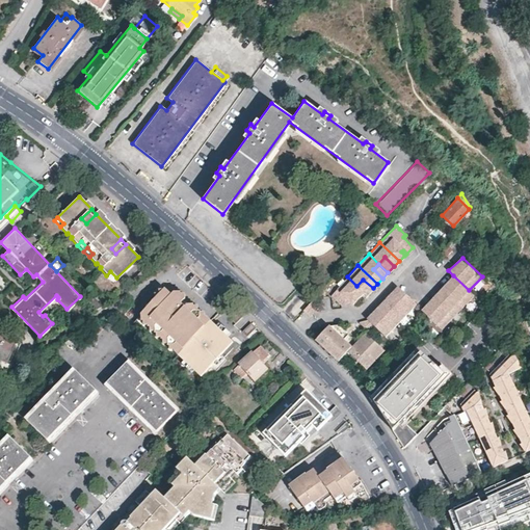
[(112,282),(116,277),(110,271),(106,275),(112,282)]
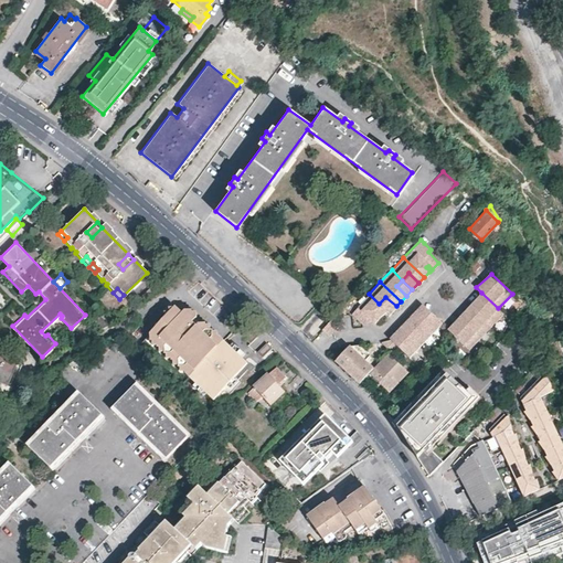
[(498,308),(481,293),(476,298),(486,308),(480,315),(491,325),(502,312),(498,308)]
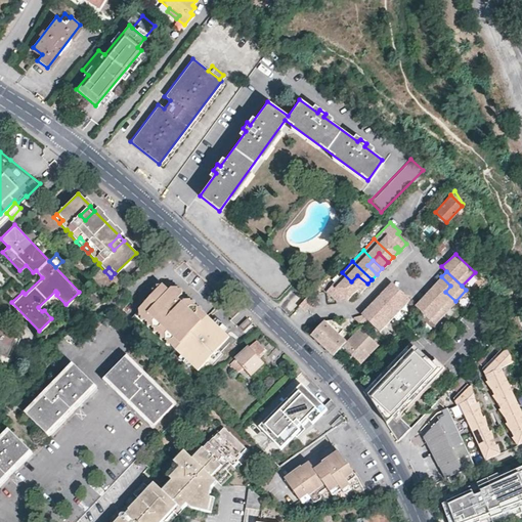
[(351,281),(342,272),(325,289),(336,299),(341,293),(347,298),(357,287),(351,281)]
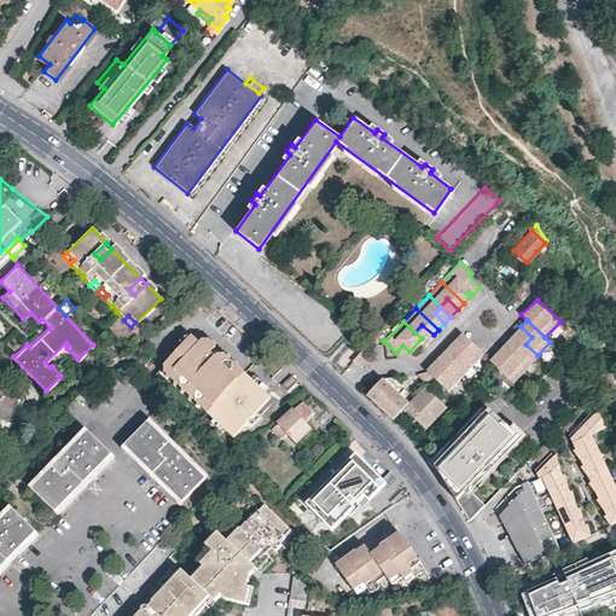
[(353,323),(350,324),(343,331),(352,338),(360,329),(353,323)]
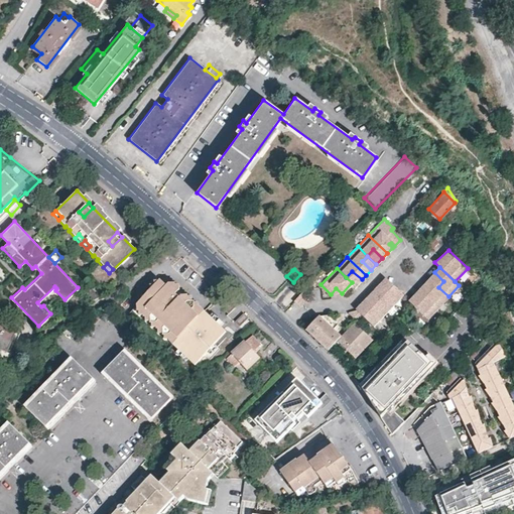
[(362,279),(352,271),(346,277),(352,282),(355,286),(362,279)]
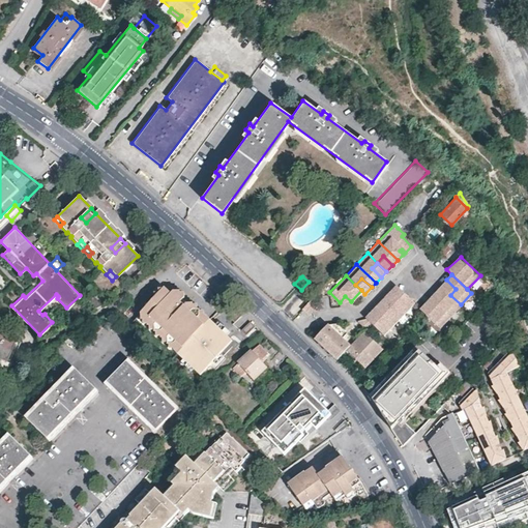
[(456,289),(446,280),(440,286),(450,295),(456,289)]
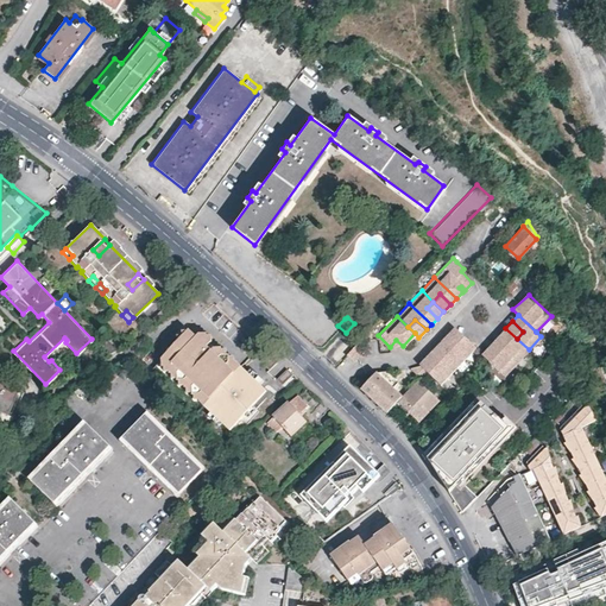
[(464,335),(453,324),(449,328),(460,339),(464,335)]
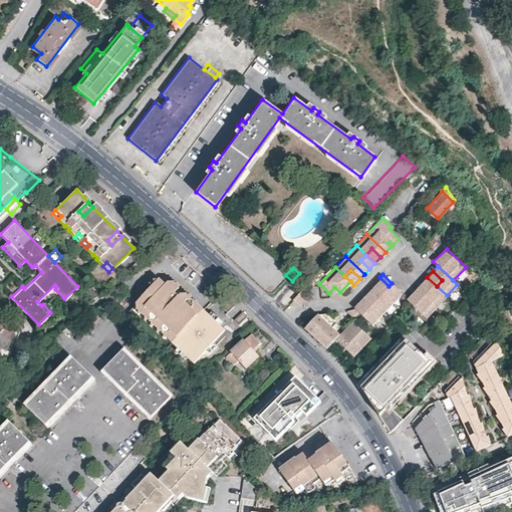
[(175,335),(200,308),(183,293),(178,293),(175,291),(173,293),(170,290),(172,288),(172,283),(164,275),(160,275),(157,278),(152,278),(148,283),(148,287),(135,302),(134,302),(135,308),(141,308),(141,314),(147,314),(147,320),(153,320),(153,326),(160,326),(160,332),(161,333),(166,337),(169,334),(173,338),(175,335)]
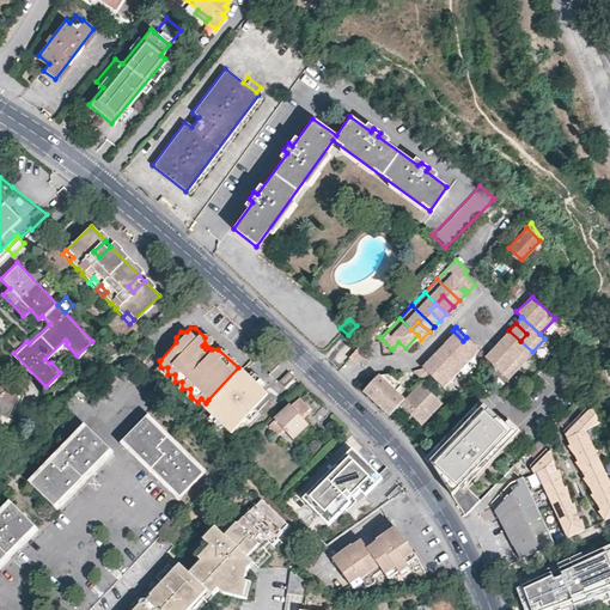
[(463,341),(452,330),(445,337),(467,358),(477,347),(471,341),(467,337),(463,341)]
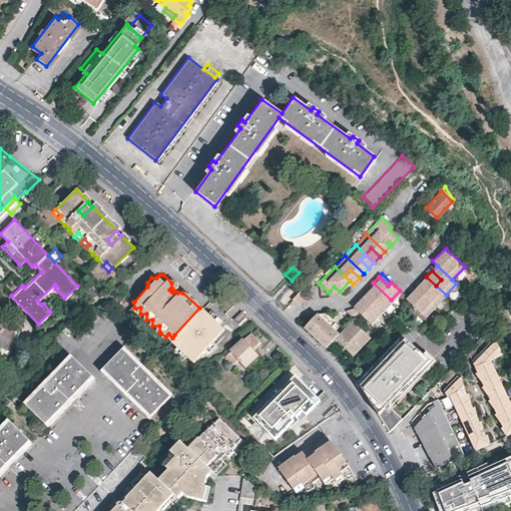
[(436,286),(426,277),(420,283),(430,292),(436,286)]
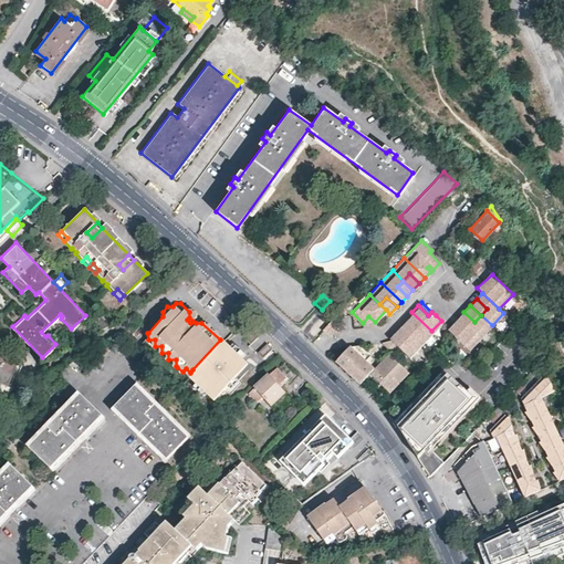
[(98,330),(108,324),(95,311),(91,315),(87,320),(98,330)]
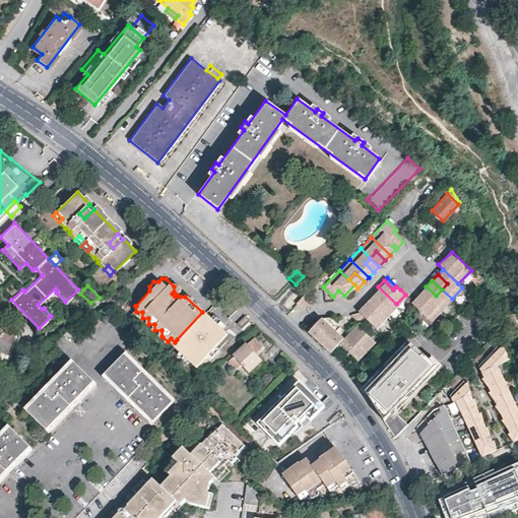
[(180,297),(185,297),(174,286),(174,292),(172,294),(175,297),(177,295),(180,297)]
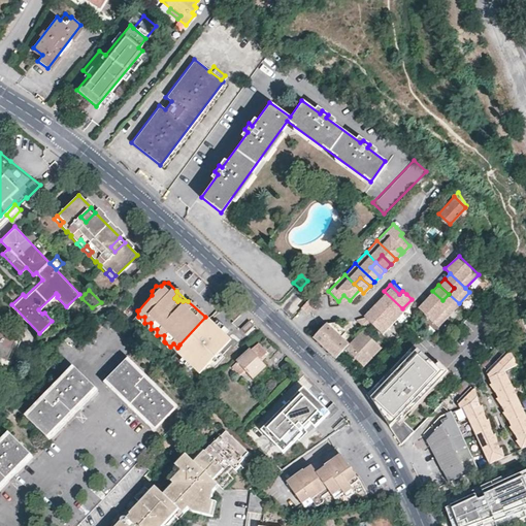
[(402,308),(384,291),(380,296),(389,305),(383,311),(391,320),(402,308)]
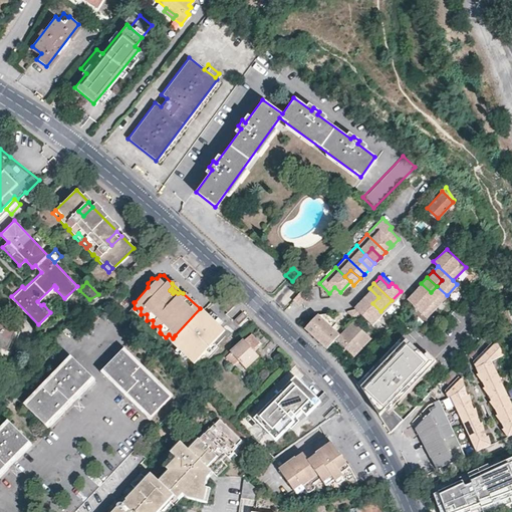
[(447,295),(437,286),(431,292),(421,283),(417,288),(436,306),(447,295)]
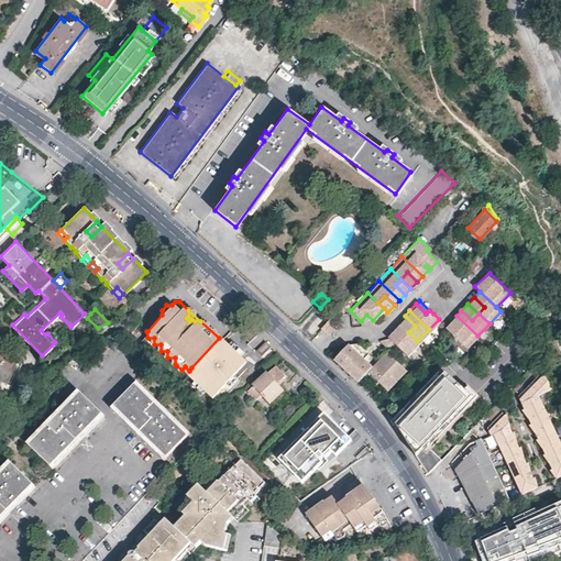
[(333,321),(328,316),(319,325),(326,330),(333,321)]
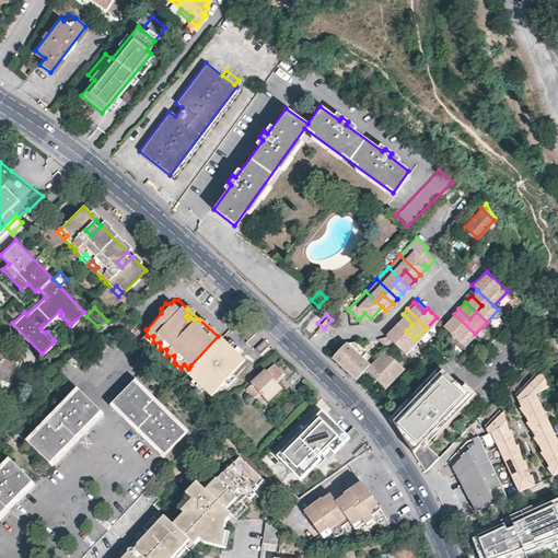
[(413,324),(403,314),(396,321),(406,330),(413,324)]
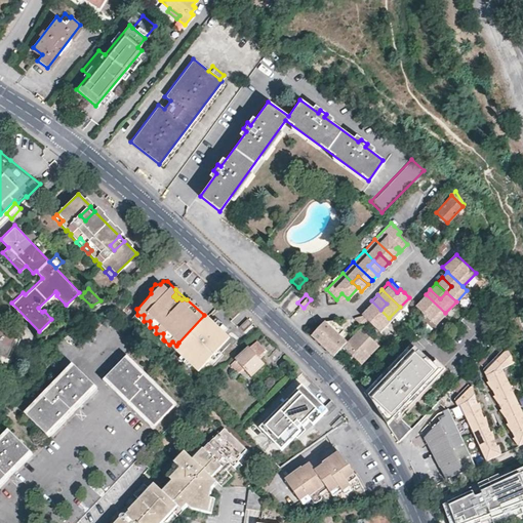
[(445,313),(426,294),(415,306),(435,324),(445,313)]
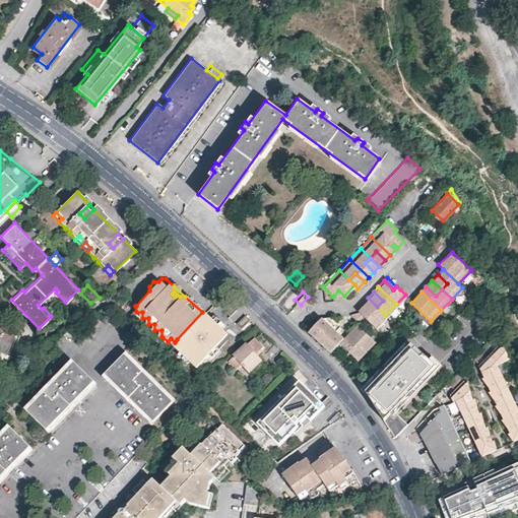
[(377,307),(368,298),(362,304),(371,313),(377,307)]
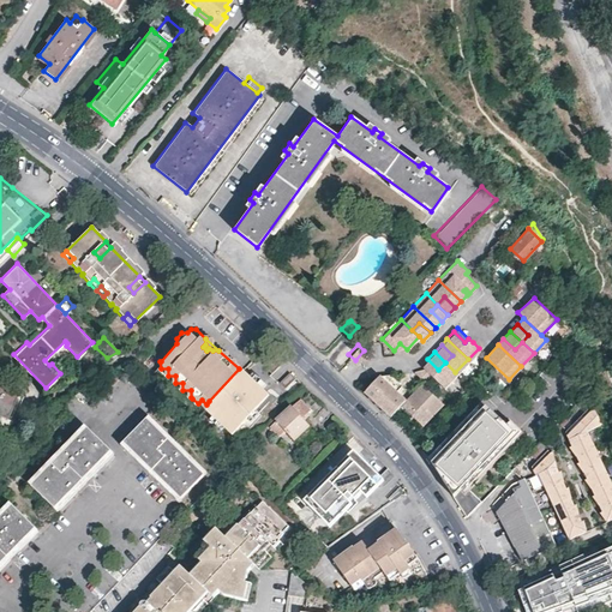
[(582,369),(579,353),(577,352),(568,354),(571,371),(582,369)]
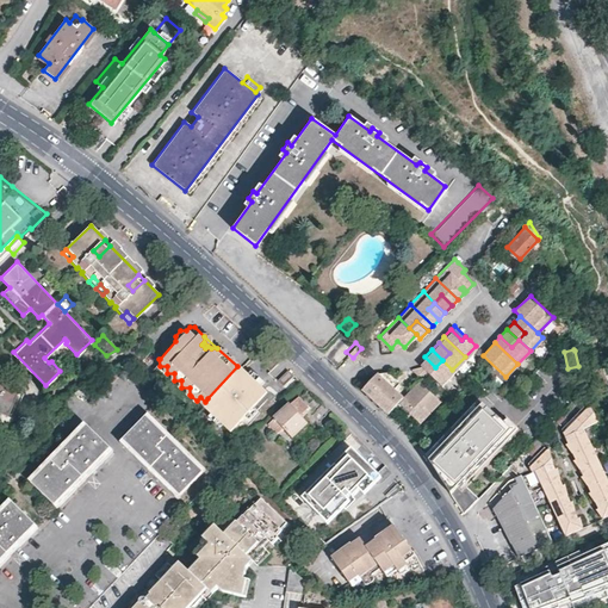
[(452,370),(442,360),(435,367),(425,357),(419,363),(421,365),(426,368),(440,383),(452,370)]
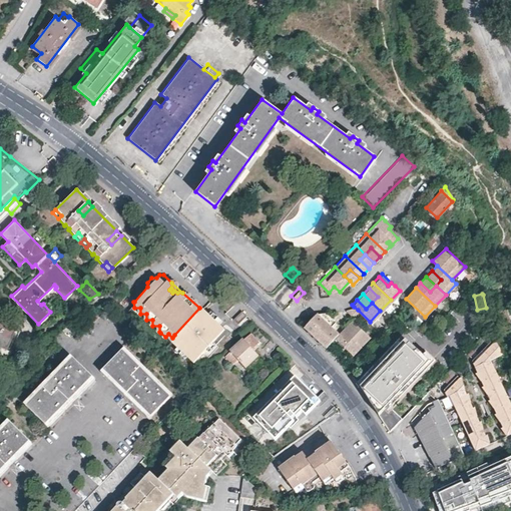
[(221,329),(199,308),(174,335),(172,338),(169,341),(190,362),(217,334),(221,329)]
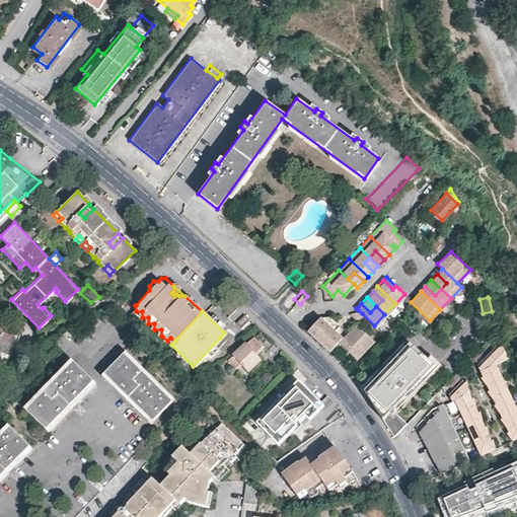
[(336,322),(326,314),(325,313),(318,313),(306,327),(315,337),(326,348),(336,339),(340,335),(331,326),(336,322)]
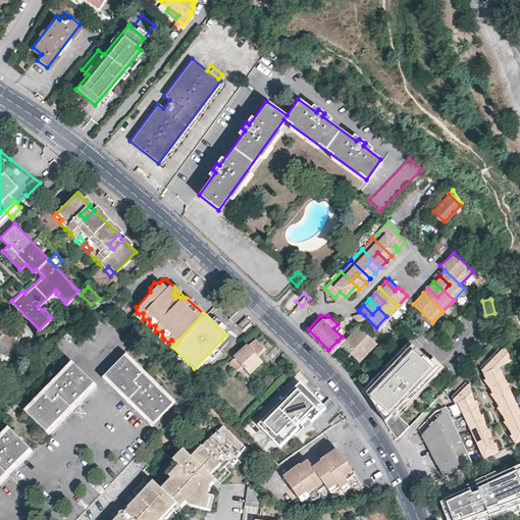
[(381,332),(391,324),(386,319),(377,327),(381,332)]
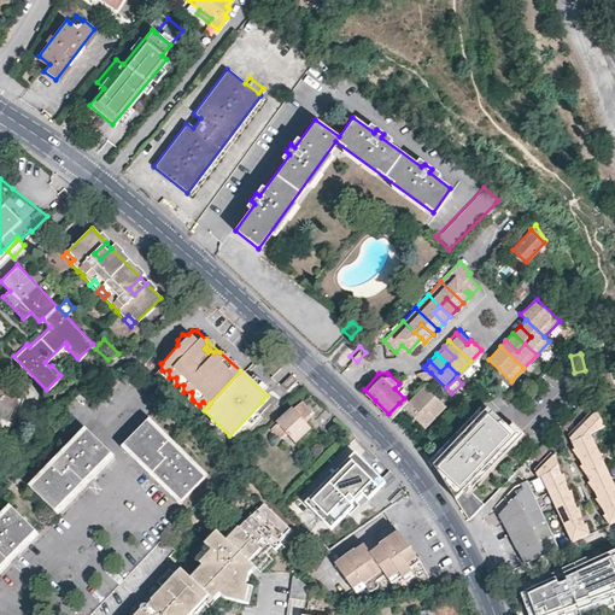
[(404,398),(399,403),(421,423),(440,402),(420,381),(404,398)]
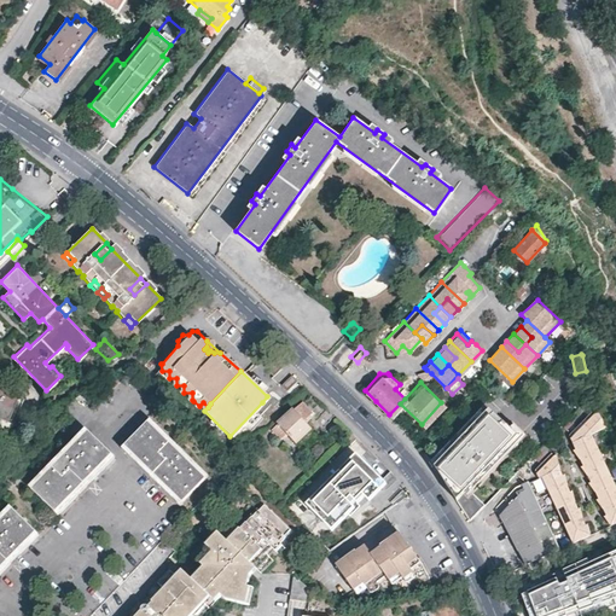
[(0,417),(11,423),(16,413),(11,411),(16,399),(4,393),(6,389),(0,387),(0,417)]
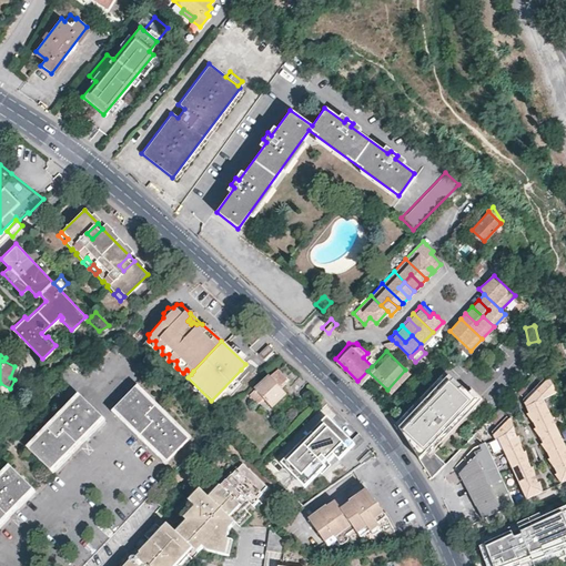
[(256,402),(262,396),(270,405),(284,392),(276,382),(293,369),(284,361),(278,366),(266,374),(253,386),(252,385),(246,390),(250,392),(248,393),(256,402)]
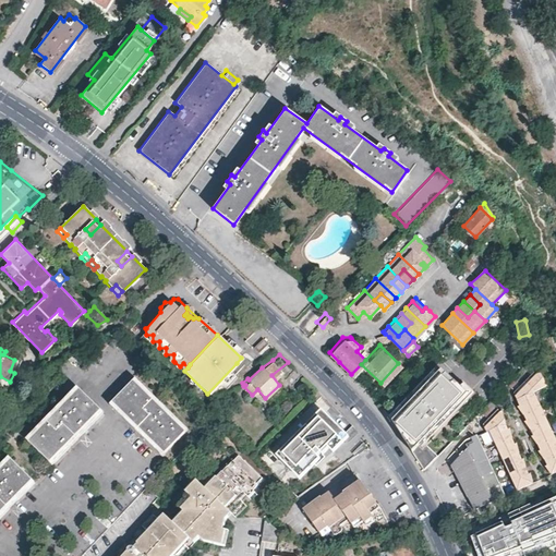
[(250,365),(241,358),(237,363),(245,371),(250,365)]
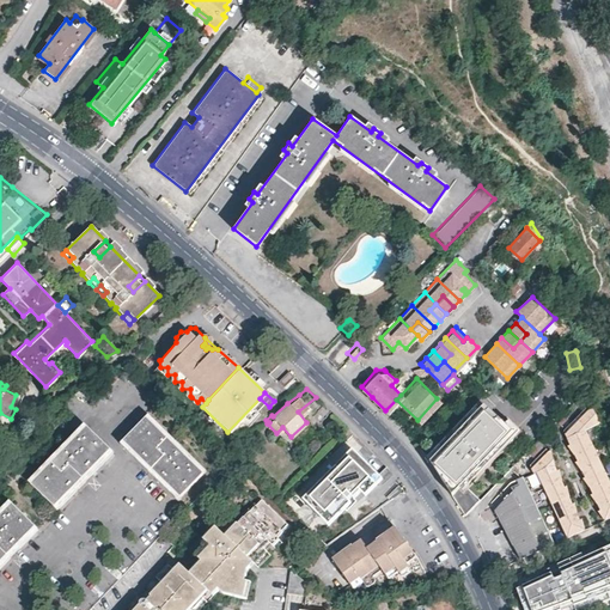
[(451,492),(451,494),(463,482),(512,429),(477,398),(425,455),(426,456),(433,467),(439,475),(439,476),(446,486),(451,492)]
